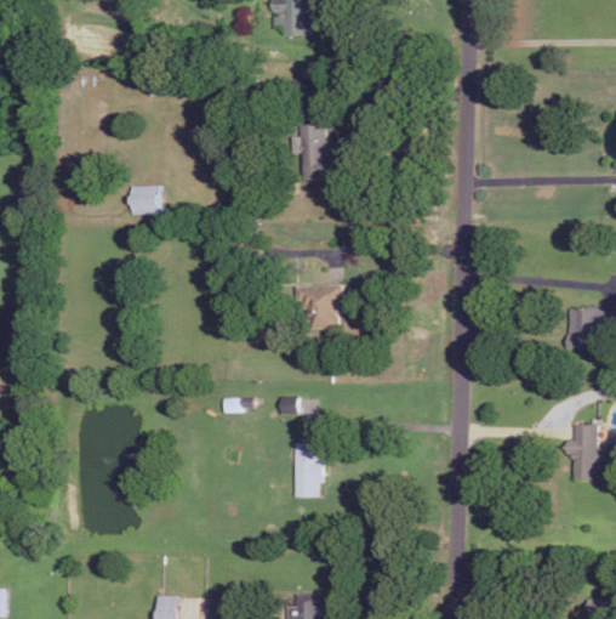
[(283,35),(311,34),(309,0),(303,0),(285,0),(271,0),(272,12),(281,12),(283,35)]
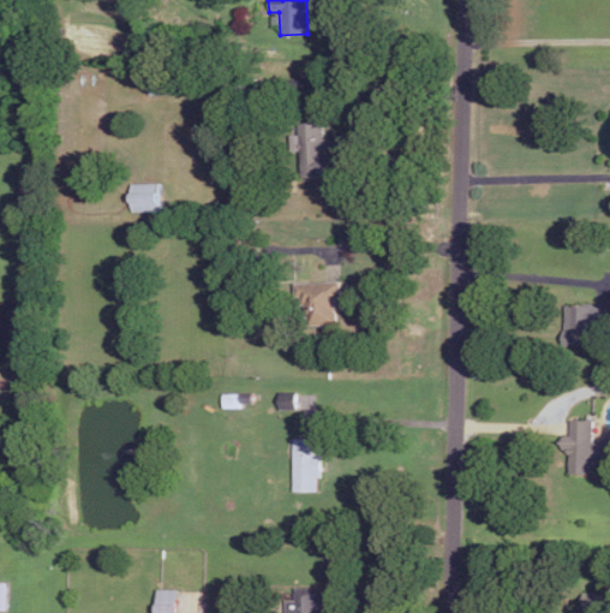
[(327,177),(322,121),(294,124),(298,179),(327,177)]
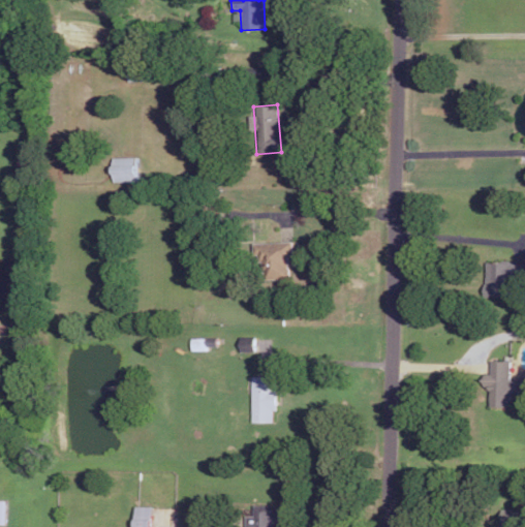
[(112,182),(135,182),(135,158),(112,158),(112,182)]
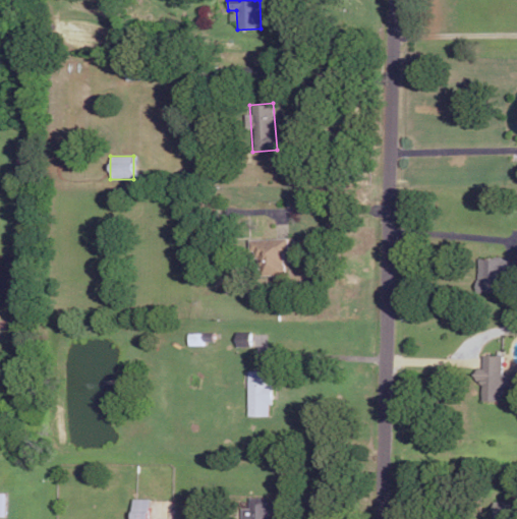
[(286,238),(247,240),(248,263),(257,263),(257,275),(282,274),(282,255),(286,254),(286,238)]
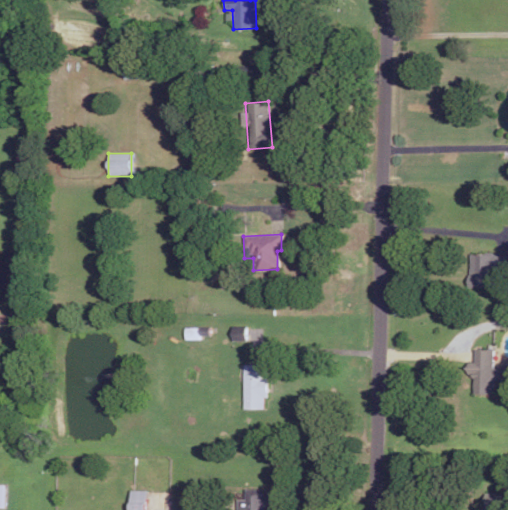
[(467,255),(467,288),(495,288),(495,267),(503,267),(503,254),(467,255)]
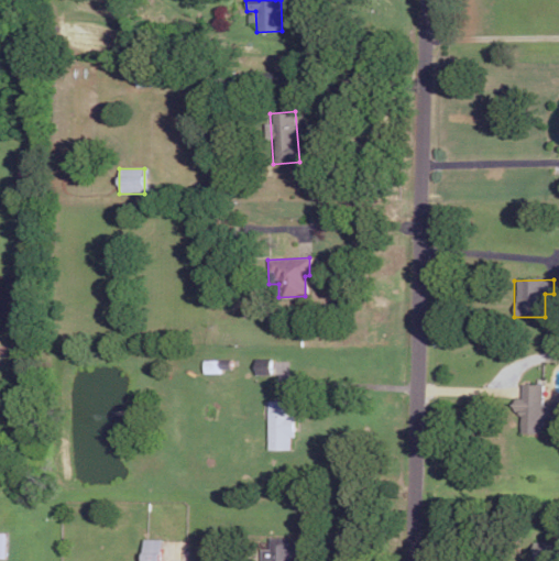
[(253,375),(269,375),(269,359),(253,360),(253,375)]
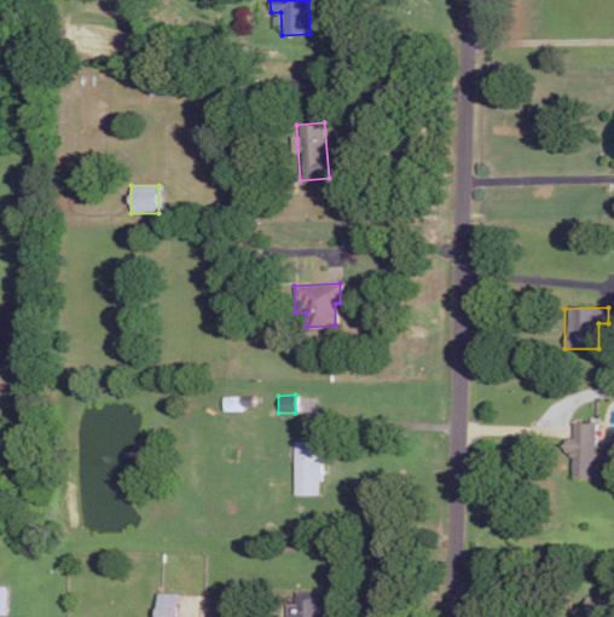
[(569,478),(595,478),(595,449),(607,449),(607,460),(613,460),(613,444),(594,444),(594,424),(571,424),(571,438),(563,438),(563,453),(569,453),(569,478)]
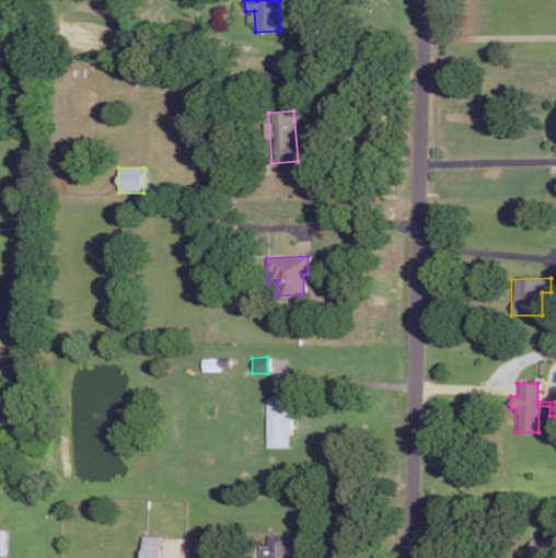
[(265,448),(287,448),(287,436),(290,436),(290,399),(265,398),(265,448)]
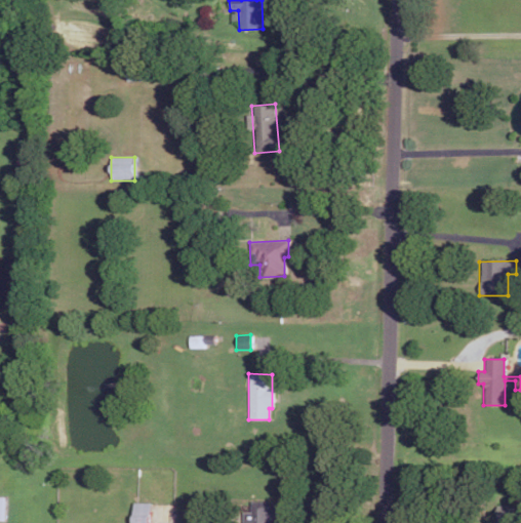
[(272,522),(273,501),(250,501),(250,513),(239,513),(238,522),(272,522)]
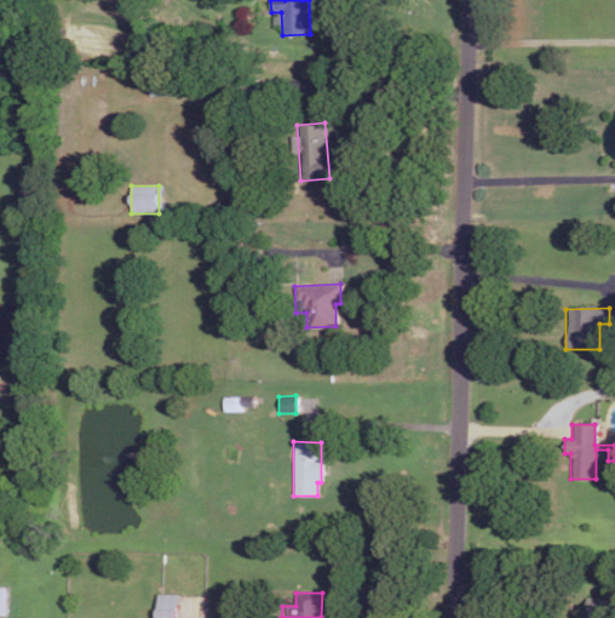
[(176,617),(177,595),(157,594),(156,617),(176,617)]
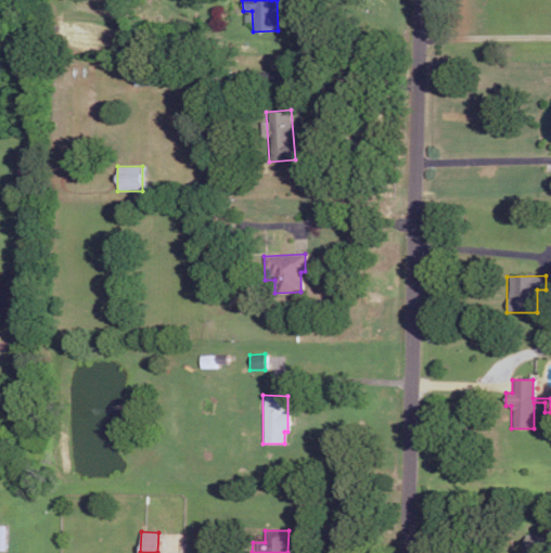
[(549,552),(549,536),(524,536),(523,552),(549,552)]
